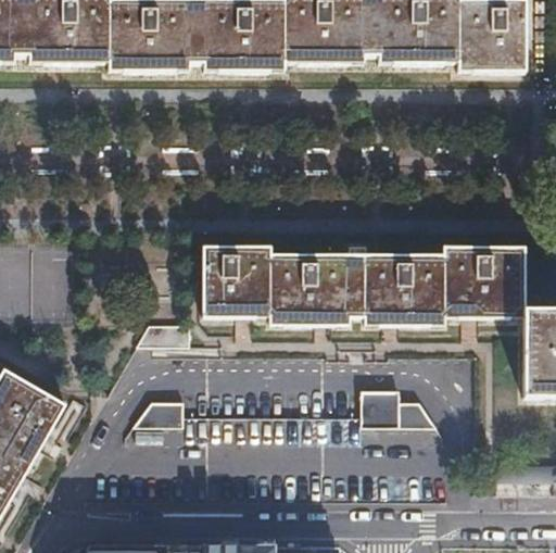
[(0,0),(0,60),(11,61),(12,54),(27,54),(27,61),(108,61),(108,70),(188,70),(188,62),(202,62),(202,70),(283,70),(283,61),(363,62),(363,54),(378,54),(378,61),(457,62),(457,70),(522,71),(523,1),(459,1),(459,0),(282,0),(282,1),(111,1),(111,0),(0,0)]
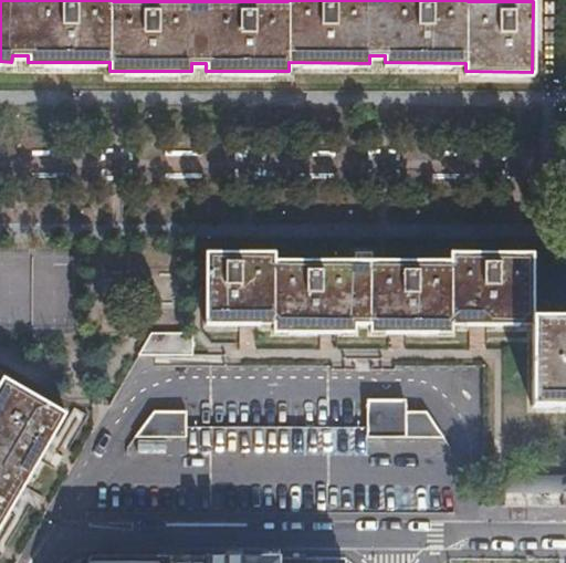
[(533,321),(533,402),(565,402),(565,315),(532,315),(533,251),(452,251),(451,260),(275,260),(275,251),(206,252),(206,320),(274,321),(275,329),(355,330),(355,321),(369,321),(370,329),(453,330),(453,321),(533,321)]
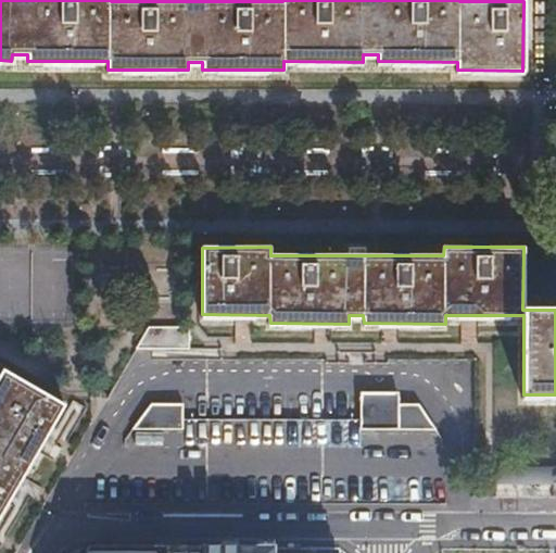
[(149,324),(136,347),(189,347),(189,325),(149,324)]
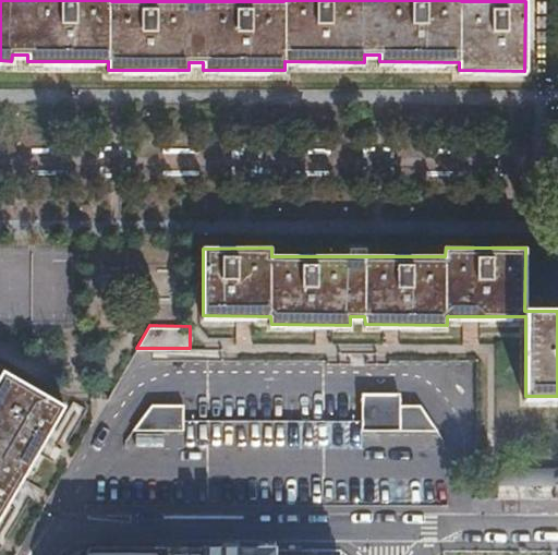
[(69,465),(46,502),(477,503),(477,358),(131,357),(69,465)]
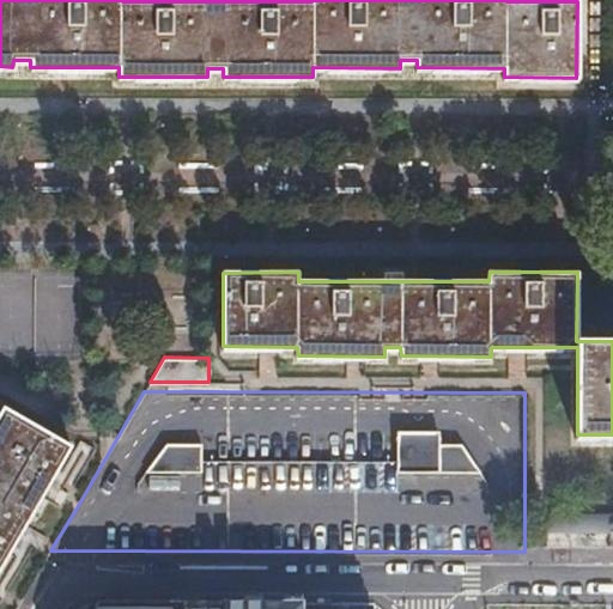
[(0,415),(0,567),(70,446),(4,408),(0,415)]
